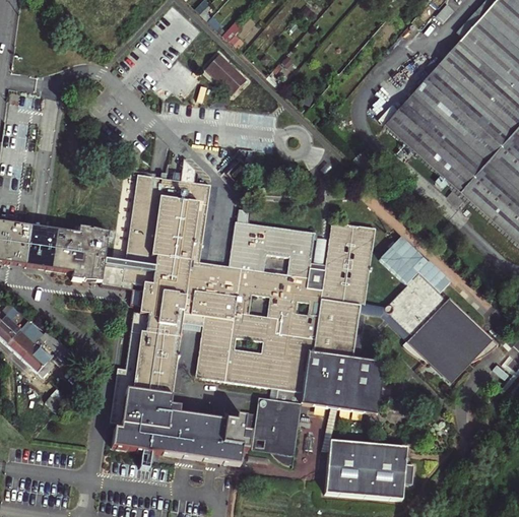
[(202,0),(195,8),(201,14),(211,3),(208,0),(202,0)]
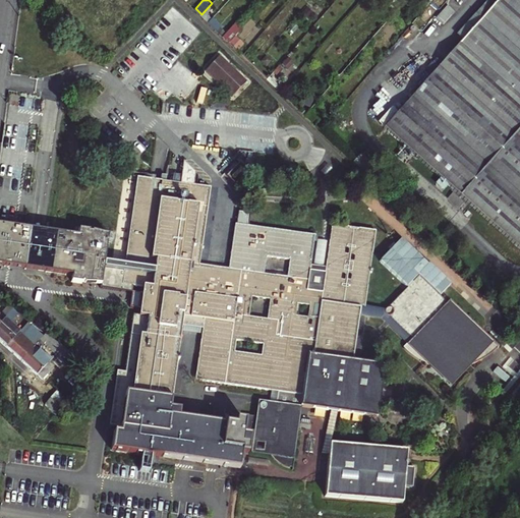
[(464,37),(448,55),(385,125),(519,245),(519,0),(485,0),(459,32),(464,37)]
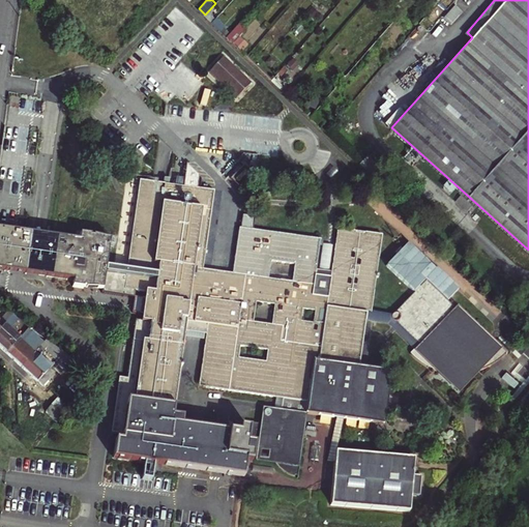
[(403,9),(411,0),(405,0),(400,6),(403,9)]
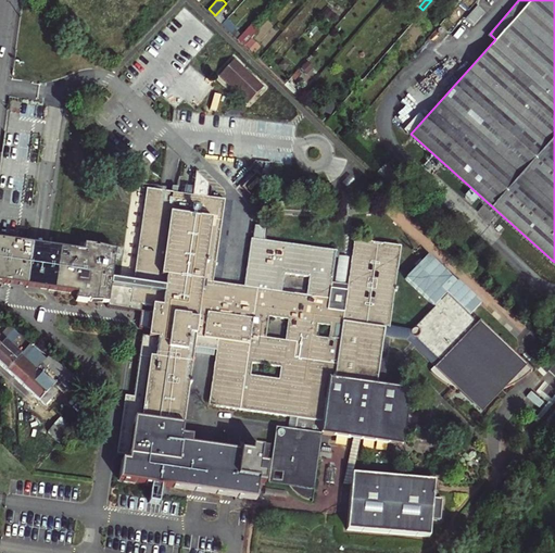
[(486,10),(478,3),(467,16),(475,23),(486,10)]
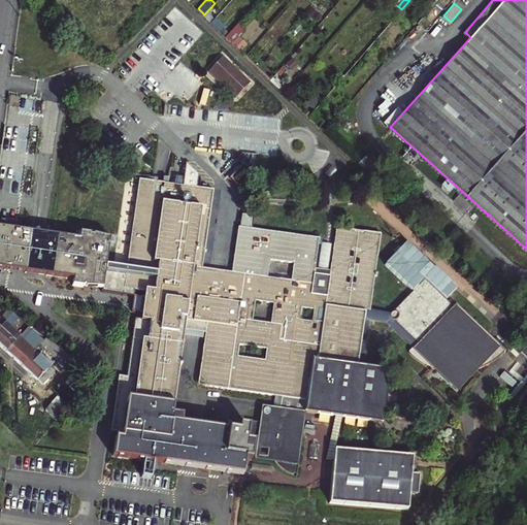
[(205,14),(209,20),(213,14),(209,10),(205,14)]
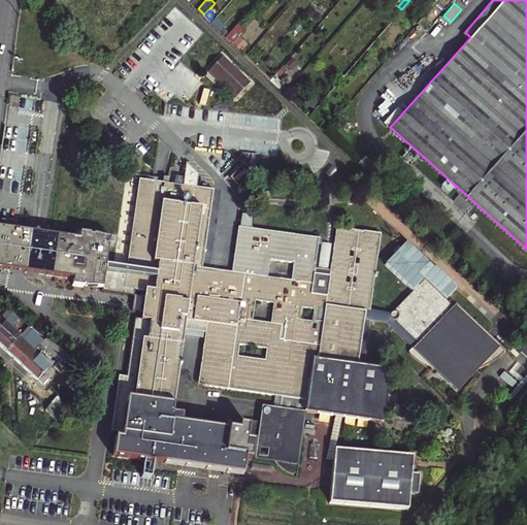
[(236,24),(226,35),(233,41),(239,34),(242,30),(236,24)]
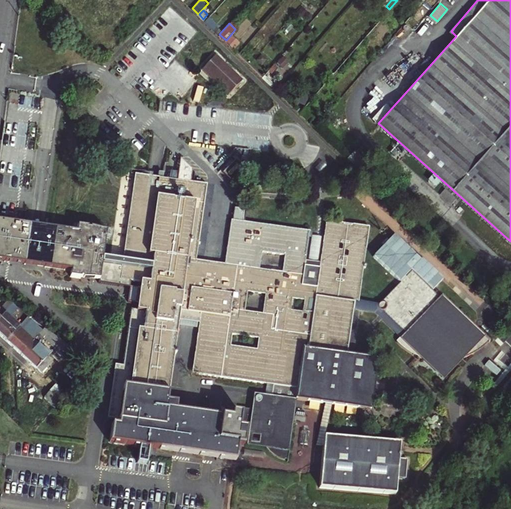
[(241,41),(232,33),(226,40),(234,48),(241,41)]
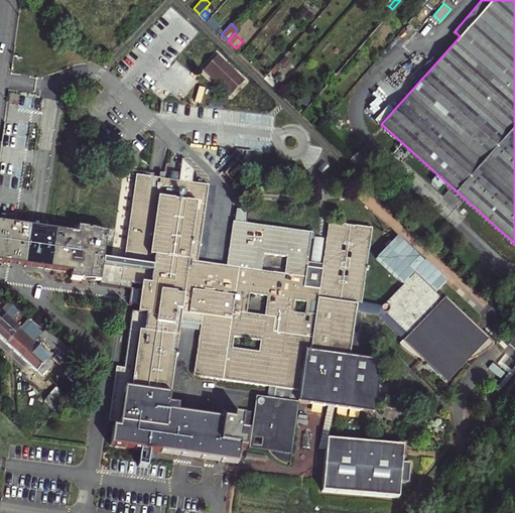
[(245,79),(218,51),(210,60),(204,67),(231,93),(245,79)]
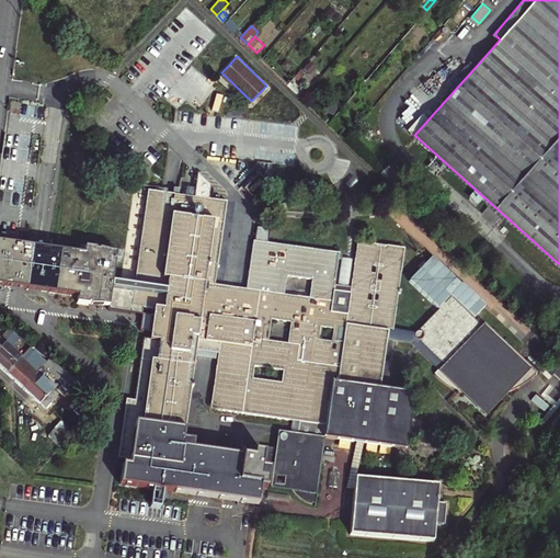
[(298,86),(292,78),(288,82),(295,90),(298,86)]
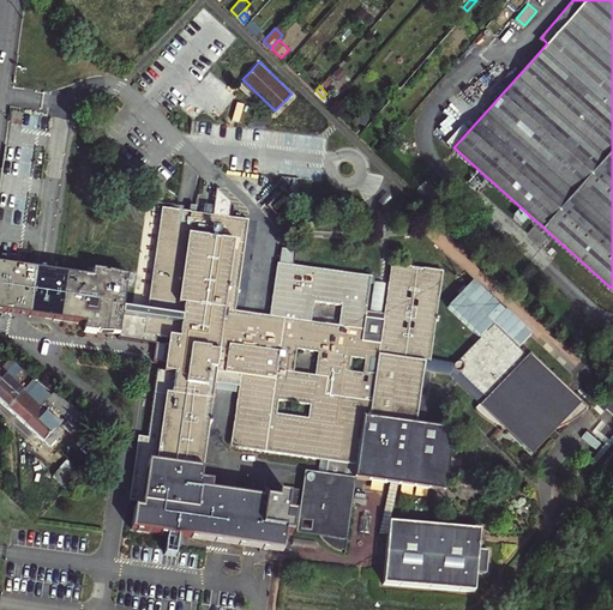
[(364,128),(354,120),(350,125),(360,133),(364,128)]
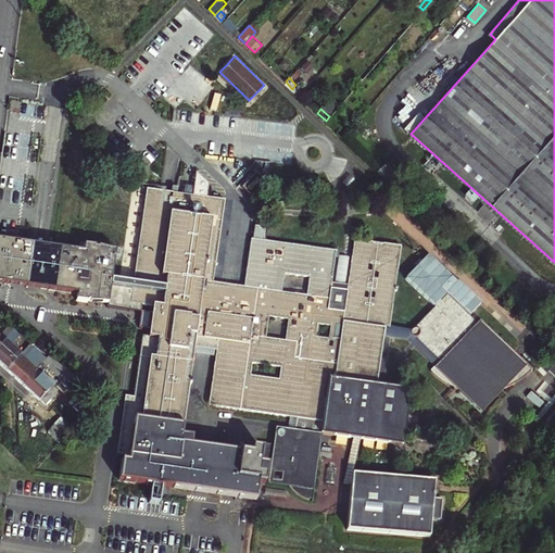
[(343,125),(331,114),(329,116),(326,121),(337,132),(343,125)]
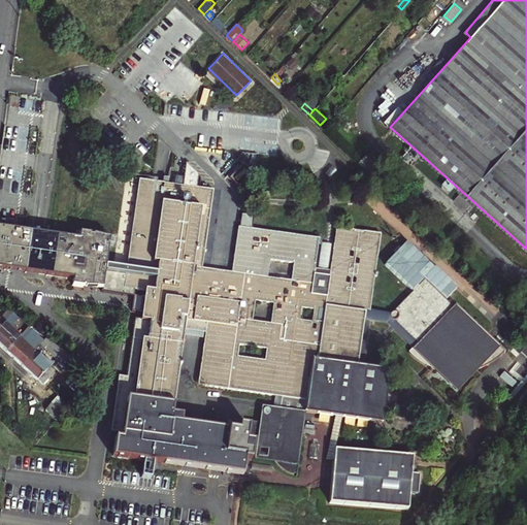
[(366,154),(358,162),(369,172),(379,164),(366,154)]
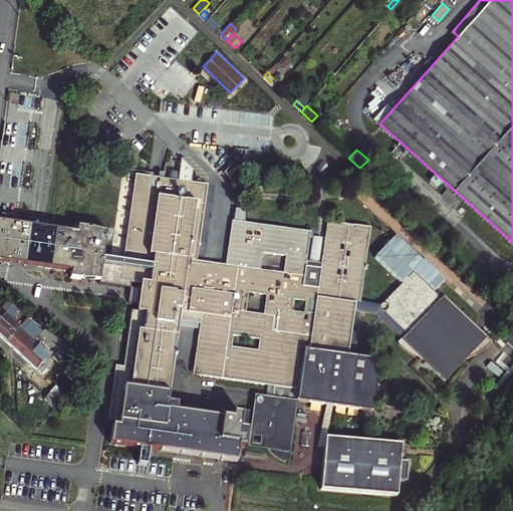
[(311,229),(232,218),(227,263),(198,258),(208,182),(191,180),(193,167),(181,157),(178,178),(136,171),(133,197),(124,258),(111,256),(104,255),(101,277),(100,280),(141,285),(138,307),(133,307),(124,363),(116,362),(109,417),(119,418),(119,424),(113,424),(111,440),(182,449),(209,453),(223,455),(237,457),(238,443),(238,440),(220,437),(222,414),(214,413),(187,409),(168,407),(180,324),(200,327),(193,372),(275,384),(273,395),(256,392),(254,408),(249,445),(268,447),(272,452),(278,456),(283,459),(287,462),(290,459),(293,454),(291,452),(296,416),(298,399),(372,407),(378,357),(348,352),(356,300),(361,301),(371,224),(327,219),(324,235),(310,234),(311,229)]
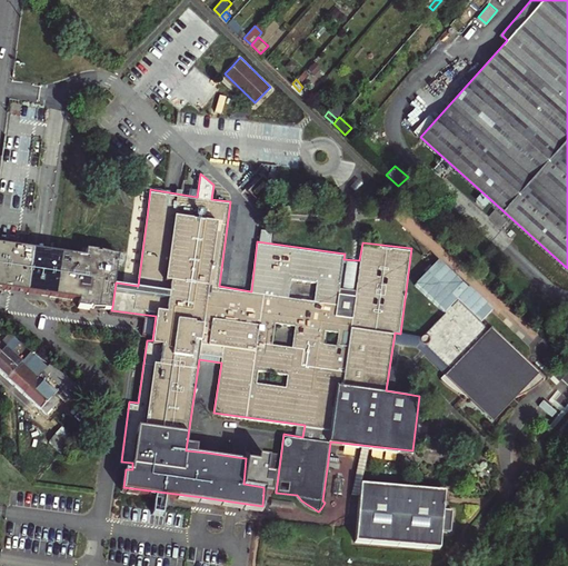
[(508,219),(496,208),(490,214),(502,225),(508,219)]
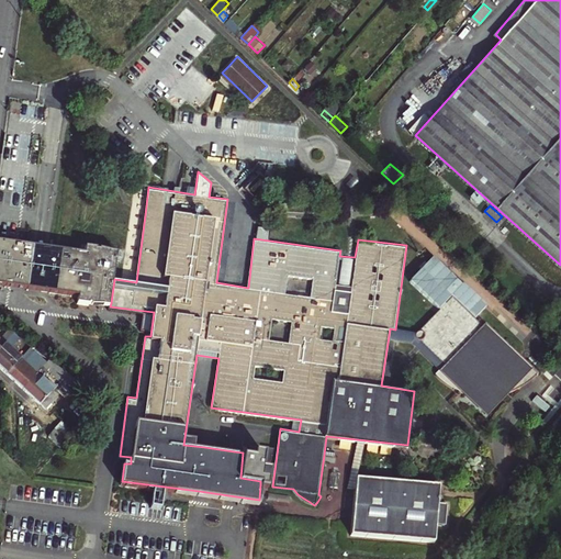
[(29,242),(0,237),(0,282),(22,286),(80,293),(79,302),(111,303),(114,279),(119,249),(86,245),(85,250),(49,245),(35,243),(29,242)]
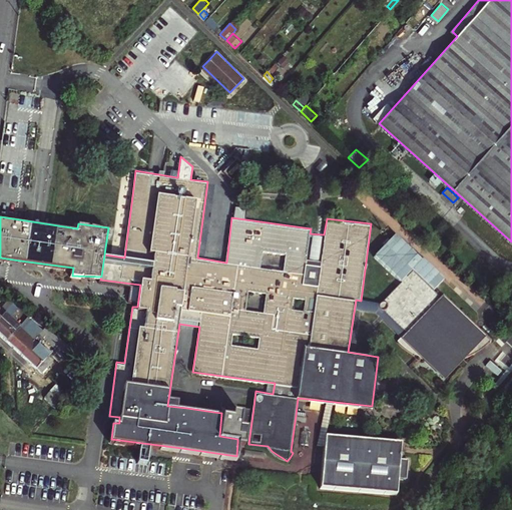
[(444,378),(486,334),(412,266),(378,302),(407,332),(402,337),(444,378)]
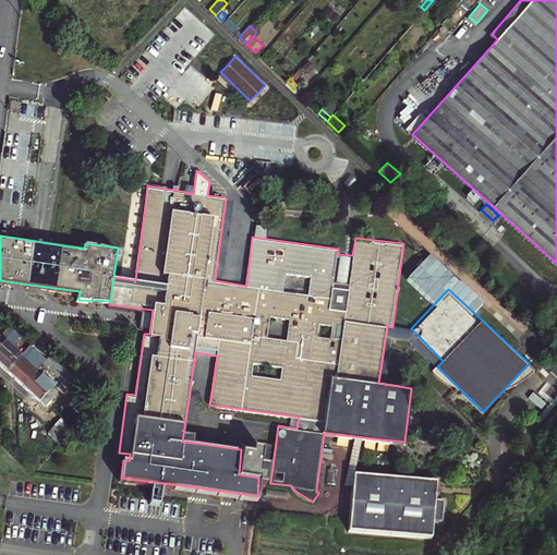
[(1,332),(0,329),(0,344),(14,328),(9,324),(1,332)]
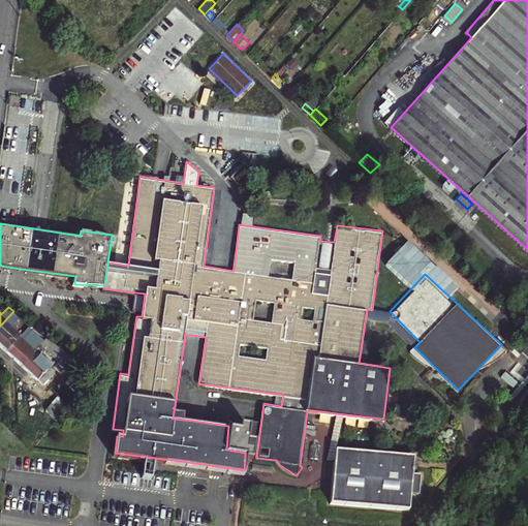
[(19,315),(13,311),(0,326),(0,341),(7,349),(20,337),(8,326),(19,315)]
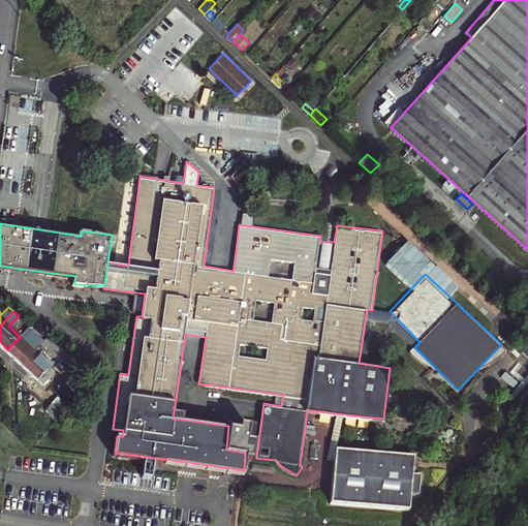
[(35,350),(20,337),(7,349),(16,357),(23,364),(35,350)]
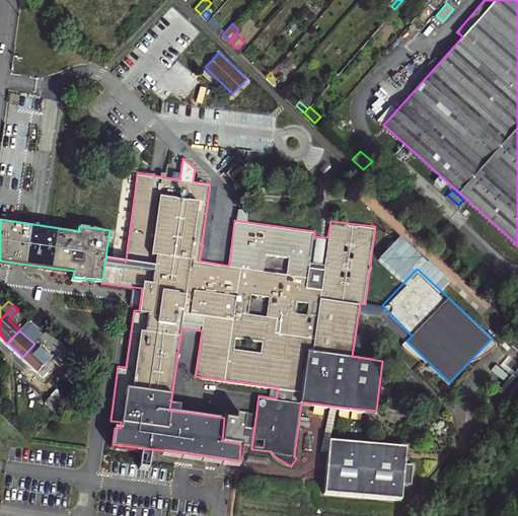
[(47,330),(34,344),(22,357),(30,364),(39,371),(39,370),(45,375),(51,368),(46,363),(59,349),(75,362),(80,357),(64,344),(47,330)]
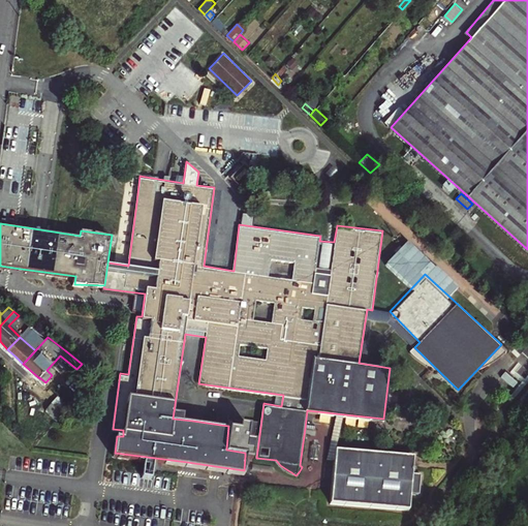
[(67,404),(58,396),(45,408),(55,418),(67,404)]
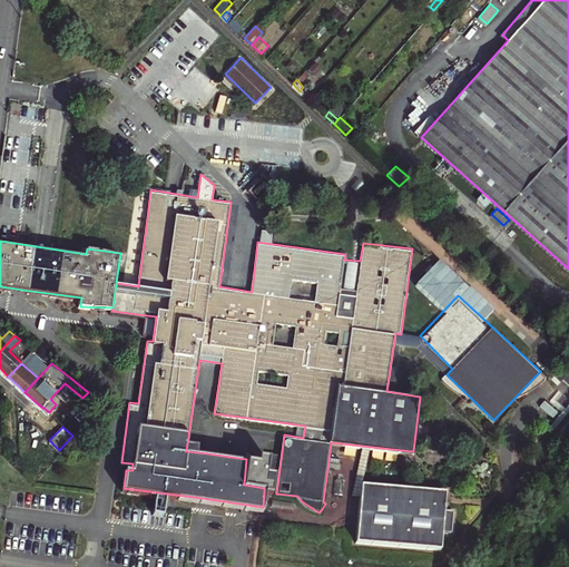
[(258,461),(246,459),(244,485),(264,488),(264,491),(276,494),(282,452),(268,450),(267,456),(260,455),(258,461)]
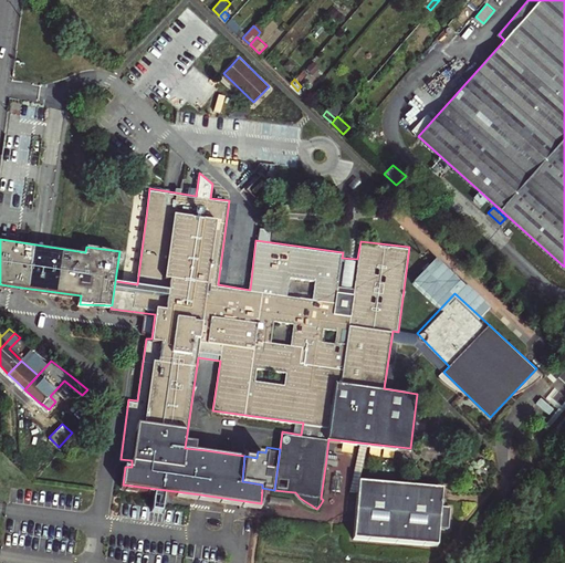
[(356,520),(354,535),(438,543),(440,527),(450,527),(452,506),(442,504),(443,492),(443,486),(359,479),(356,520)]
